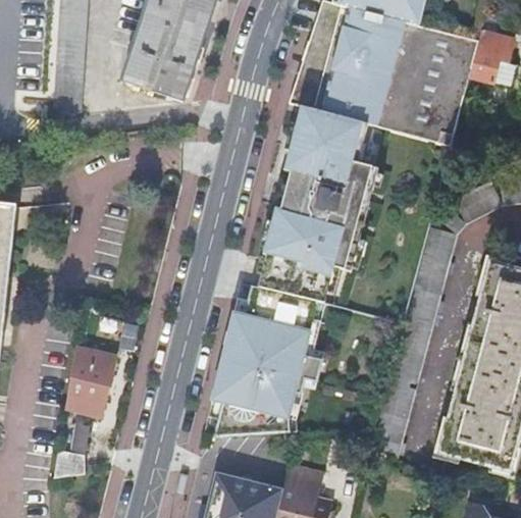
[(61,0),(55,113),(83,108),(89,0),(61,0)]
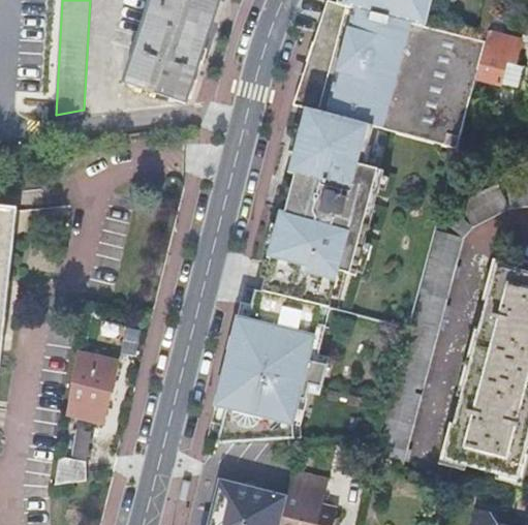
[(153,0),(127,81),(185,100),(218,0),(153,0)]
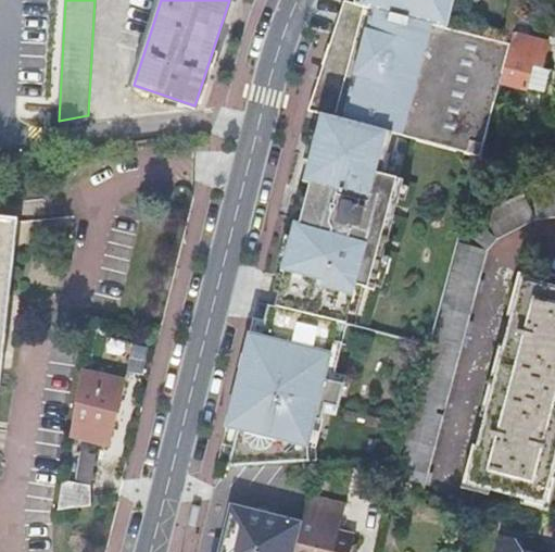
[(356,1),(353,0),(345,0),(336,32),(360,23),(366,4),(364,4),(356,1)]
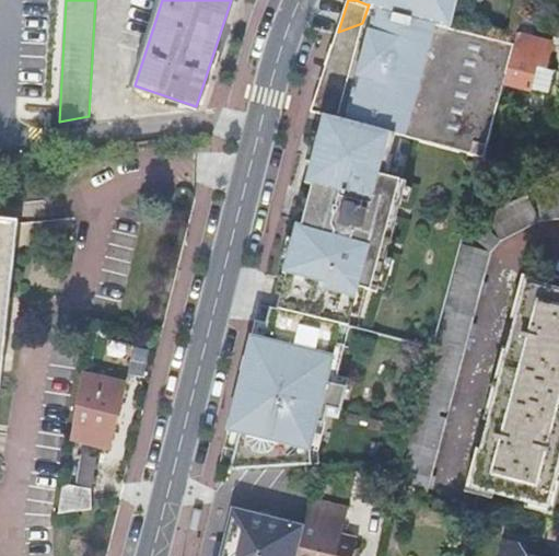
[(437,22),(451,26),(457,0),(368,0),(367,4),(369,4),(381,8),(437,22)]
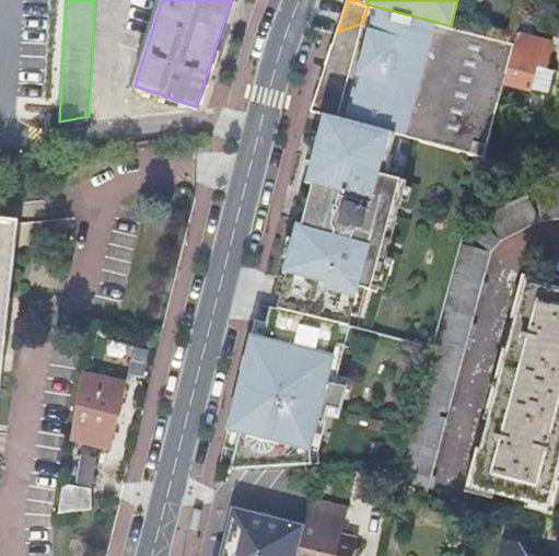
[(381,8),(369,4),(362,23),(338,32),(323,80),(330,82),(329,89),(323,87),(321,97),(330,100),(327,113),(402,132),(406,135),(437,22),(381,8)]
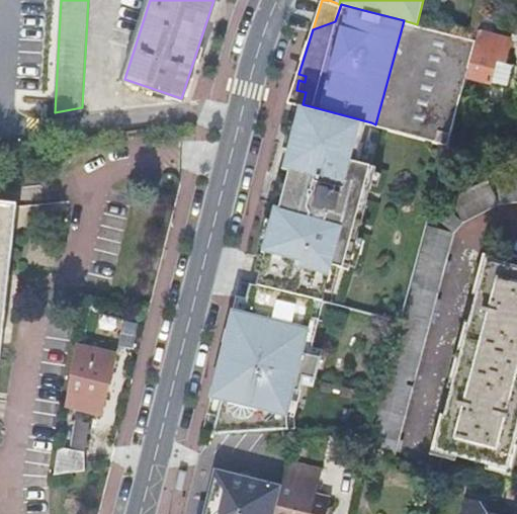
[(477,38),(467,72),(509,84),(515,61),(506,59),(507,54),(486,48),(492,25),(481,22),(477,38)]
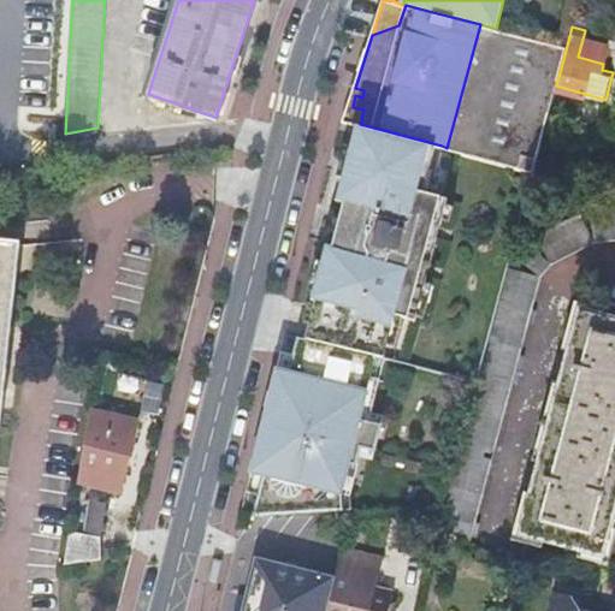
[(343,120),(360,124),(364,110),(353,107),(355,95),(362,98),(364,90),(355,88),(343,120)]
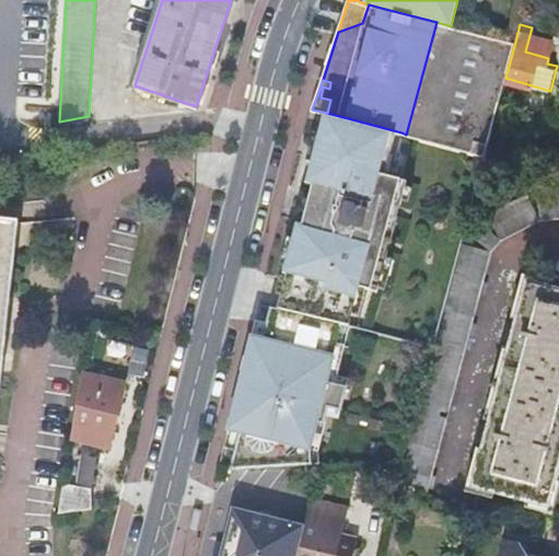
[(347,162),(391,174),(402,132),(327,113),(322,134),(316,154),(347,162)]
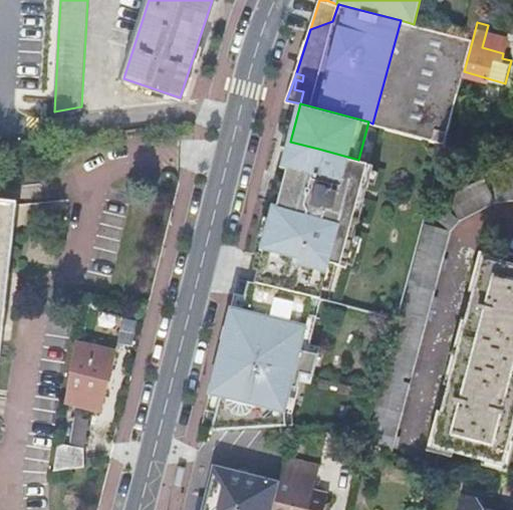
[(284,140),(290,142),(295,122),(289,120),(284,140)]
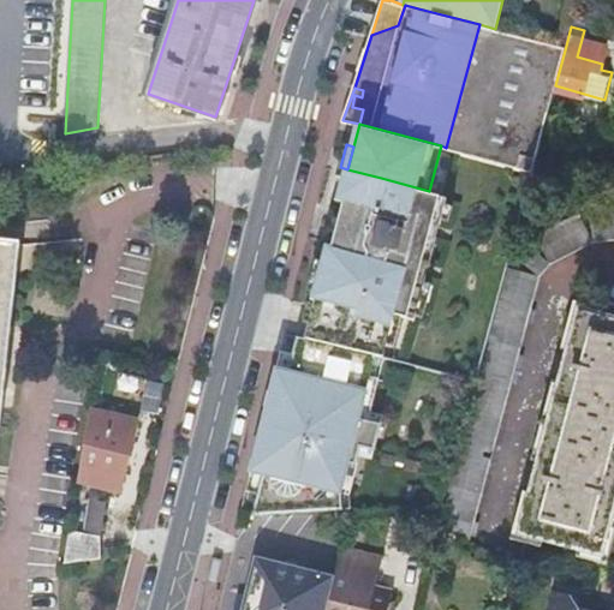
[(375,353),(385,356),(388,357),(393,358),(405,315),(416,318),(417,314),(425,279),(427,274),(421,273),(435,219),(441,221),(442,216),(447,201),(448,197),(429,192),(429,191),(381,178),(347,169),(345,175),(339,198),(346,199),(341,217),(339,227),(334,245),(328,244),(325,258),(319,282),(315,297),(317,298),(308,335),(375,353)]
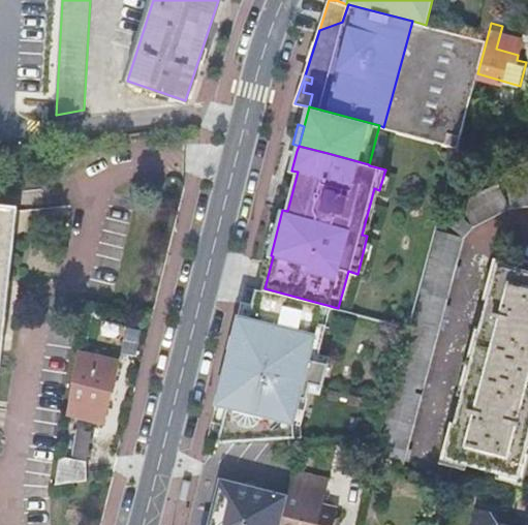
[(384,173),(380,186),(386,187),(390,175),(384,173)]
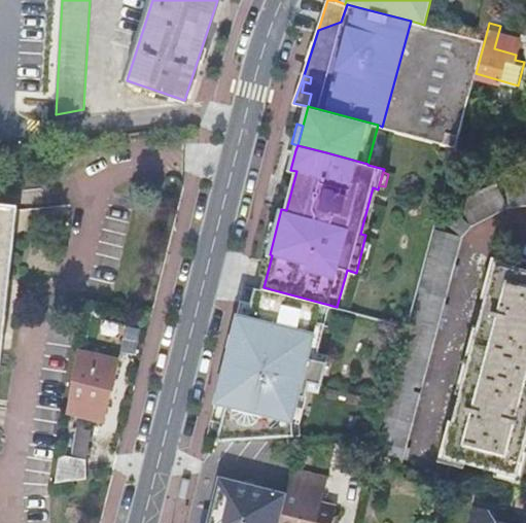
[(525,175),(507,177),(511,205),(525,202),(525,175)]
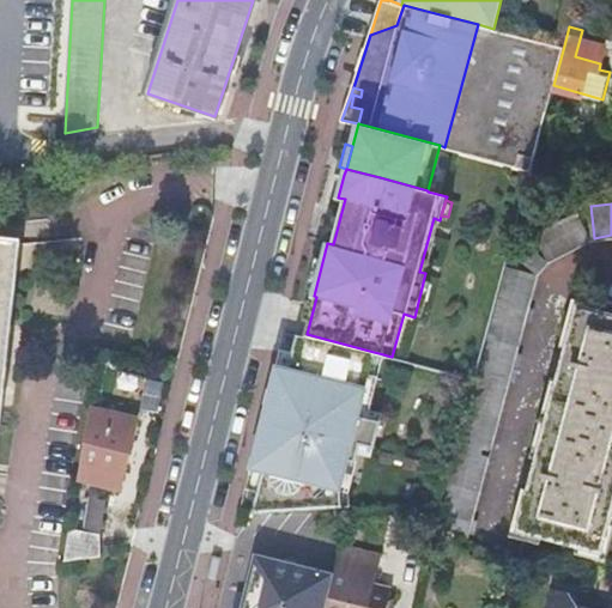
[(537,231),(551,260),(594,238),(579,211),(537,231)]
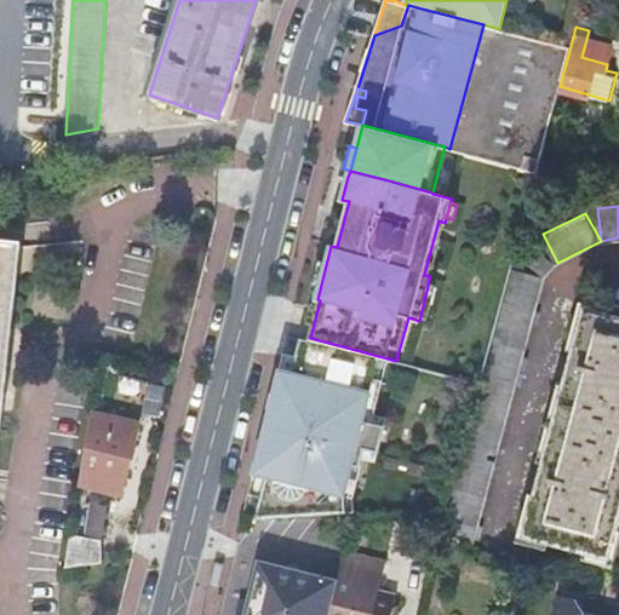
[(522,251),(544,275),(557,263),(534,240),(522,251)]
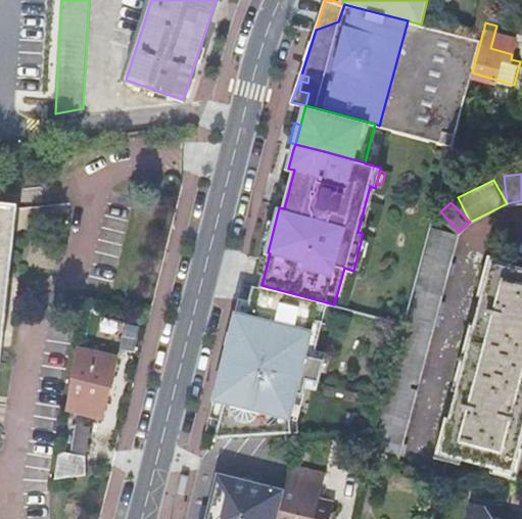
[(0,203),(0,348),(15,205),(0,203)]
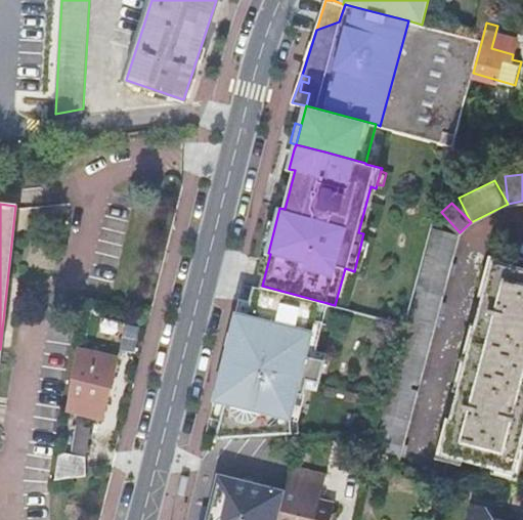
[(271,241),(276,220),(270,219),(265,240),(271,241)]
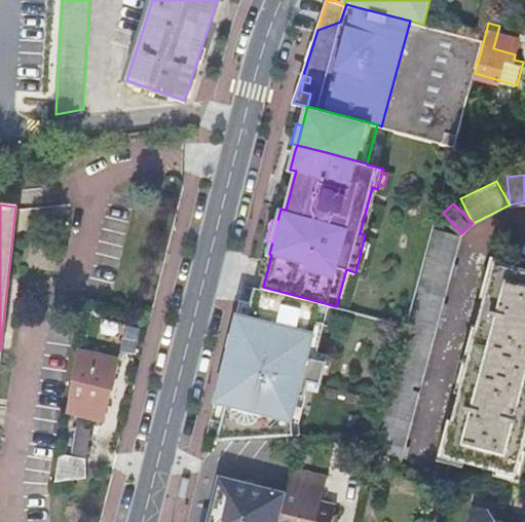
[(403,459),(461,233),(436,226),(378,448),(403,459)]
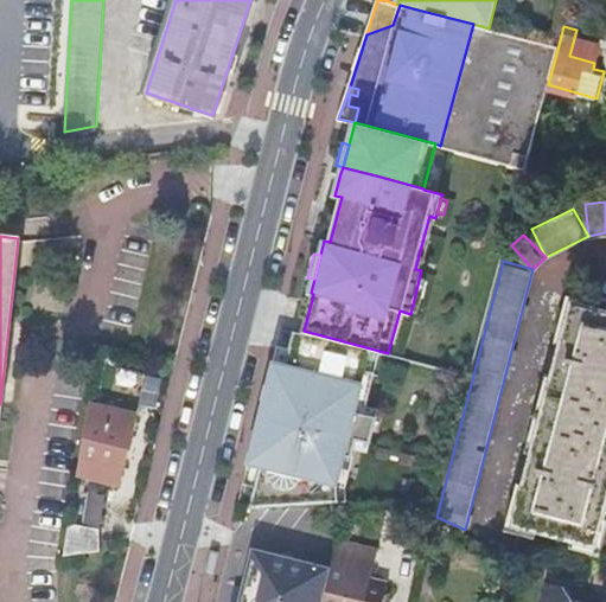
[(420,275),(412,309),(419,311),(427,277),(420,275)]
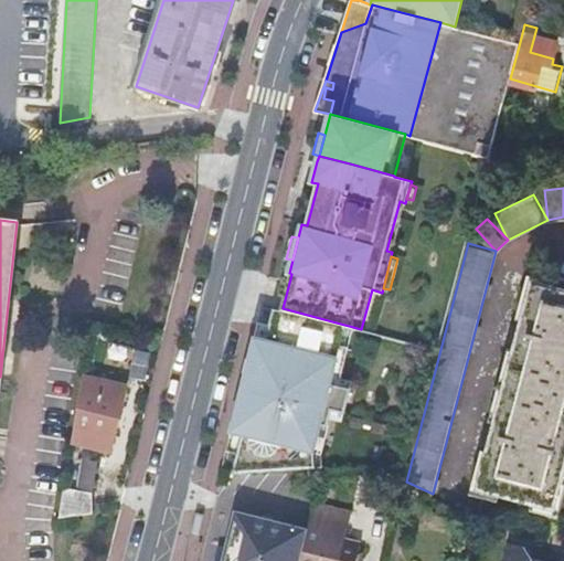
[(563,290),(532,283),(477,487),(553,507),(563,465),(563,290)]
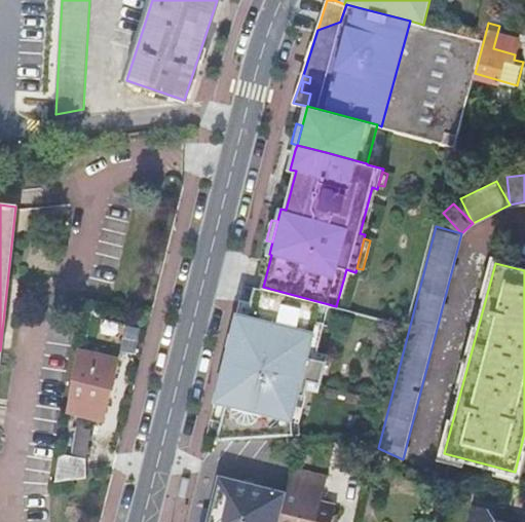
[(219,438),(293,433),(292,420),(296,403),(302,404),(304,394),(306,386),(308,379),(321,382),(326,361),(315,358),(307,356),(321,302),(263,287),(257,286),(254,300),(248,322),(242,321),(236,347),(229,346),(223,368),(230,370),(224,397),(228,399),(223,420),(219,438)]
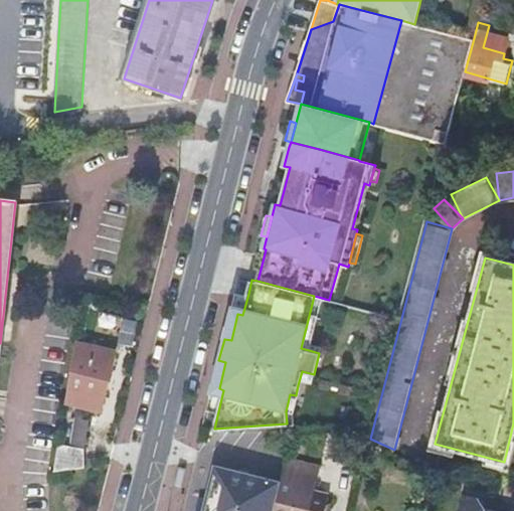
[(242,315),(248,294),(235,291),(224,339),(231,340),(237,314),(242,315)]
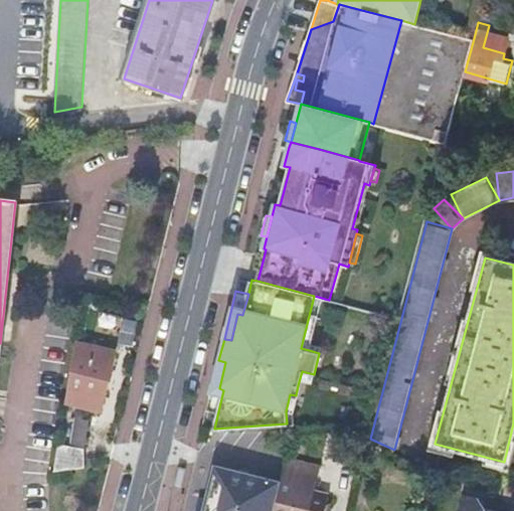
[(309,350),(322,298),(314,296),(301,348),(309,350)]
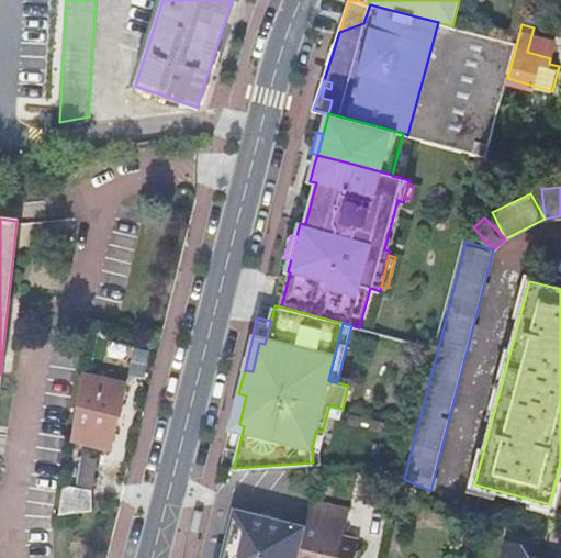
[(124,382),(83,372),(73,436),(109,445),(124,382)]
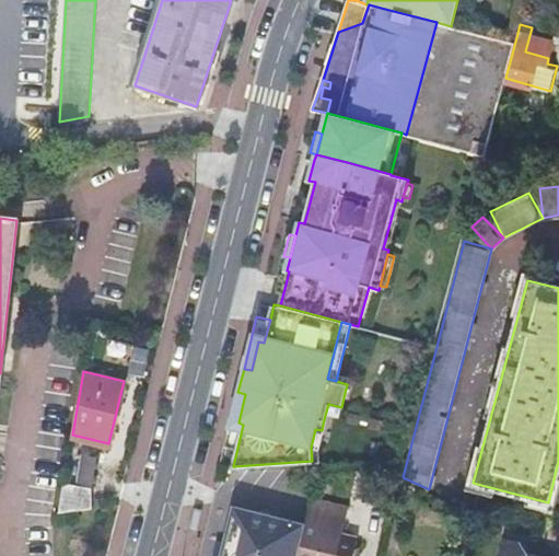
[(224,444),(237,448),(243,425),(239,423),(245,394),(237,392),(224,444)]
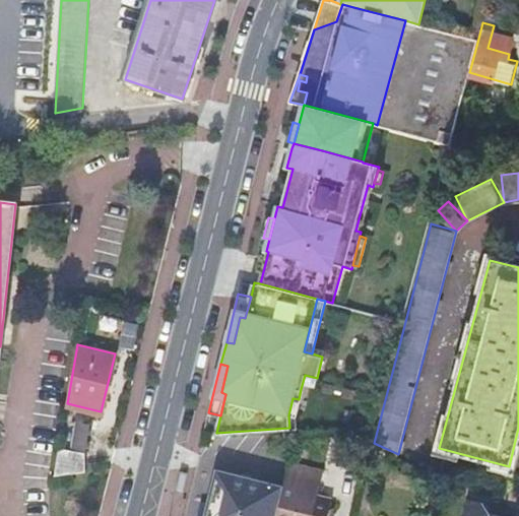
[(315,385),(317,378),(305,375),(303,382),(315,385)]
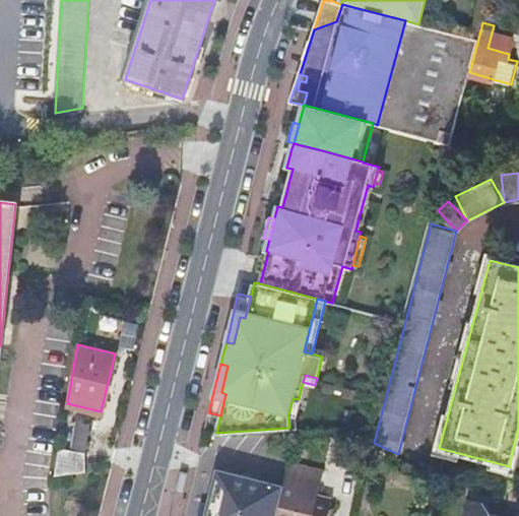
[(289,428),(297,428),(298,428),(297,413),(303,390),(301,389),(299,399),(293,398),(288,415),(289,428)]
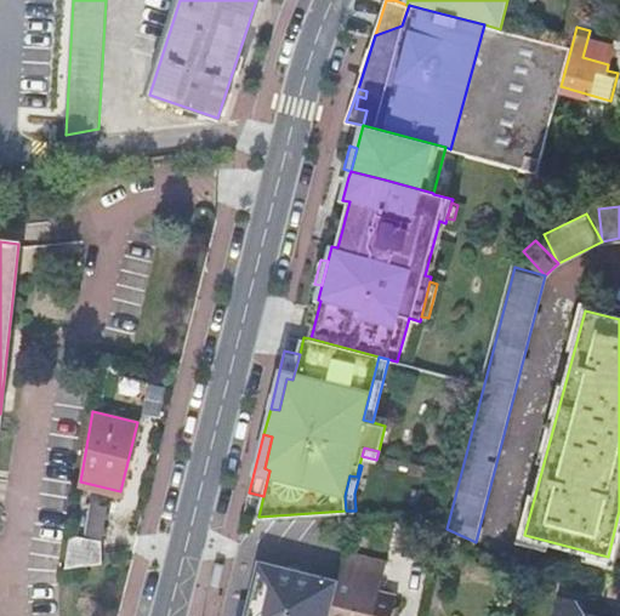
[(107,539),(73,532),(67,565),(103,560),(107,539)]
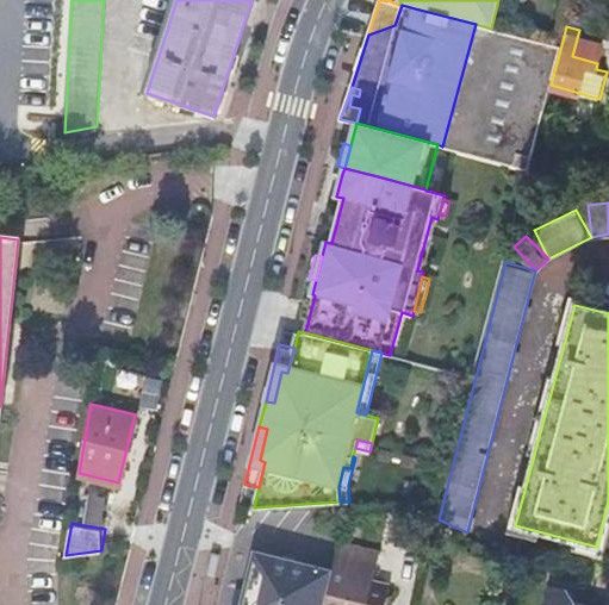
[(379,550),(339,540),(330,573),(323,604),(384,604),(390,584),(372,579),(379,550)]
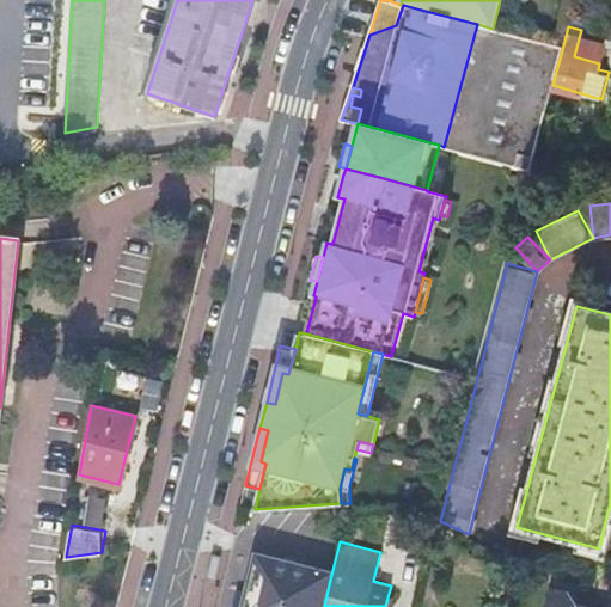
[(324,606),(331,575),(254,556),(240,606),(324,606)]
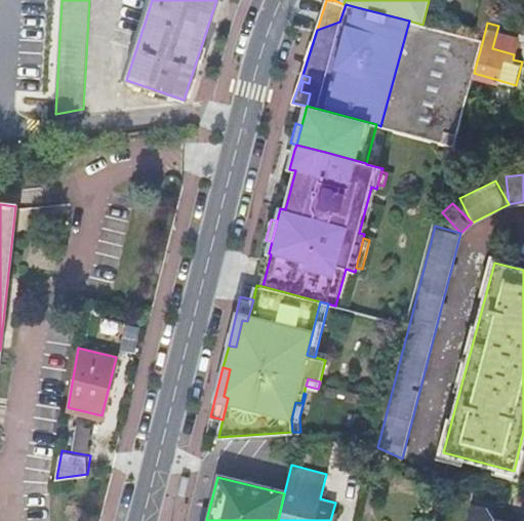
[(523,517),(522,520),(500,520),(495,520),(489,508),(476,504),(472,520),(523,520),(523,517)]
